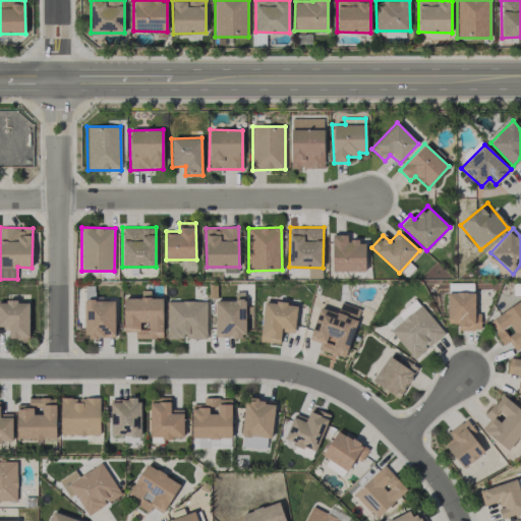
[(365,272),(365,241),(347,240),(347,235),(332,234),(331,271),(365,272)]
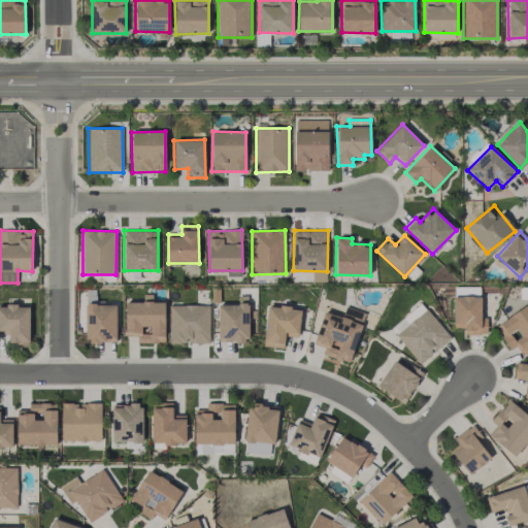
[(164,301),(153,302),(152,294),(142,294),(142,302),(125,302),(125,336),(137,336),(137,342),(165,342),(164,301)]
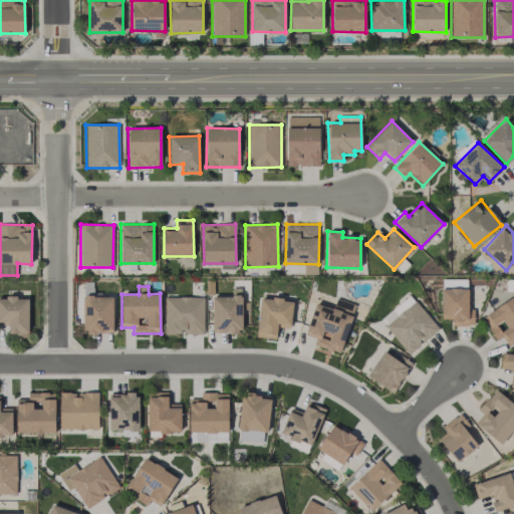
[(241,288),(231,288),(231,295),(212,296),(213,333),(242,332),(241,288)]
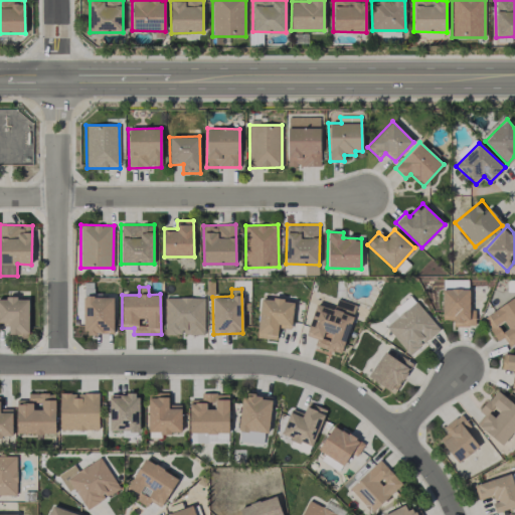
[(442,290),(443,320),(454,320),(454,326),(475,326),(475,309),(469,310),(469,290),(442,290)]
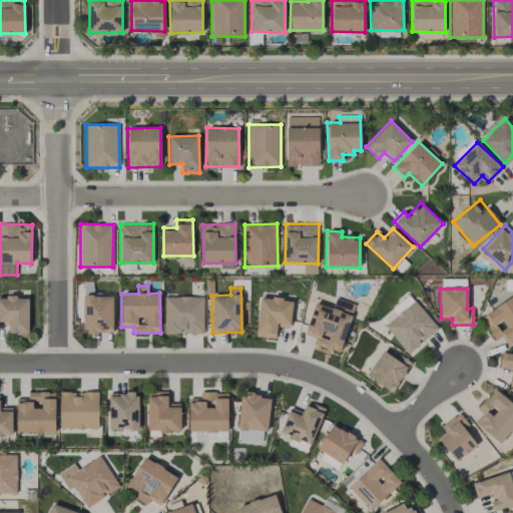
[(413,300),(408,295),(392,310),(397,315),(413,300)]
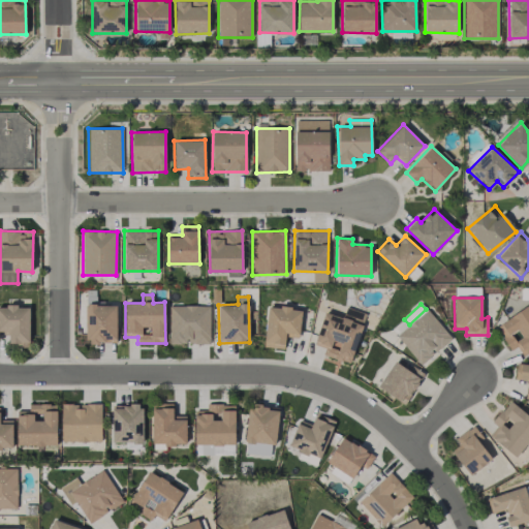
[(86,342),(116,343),(117,305),(87,305),(86,342)]
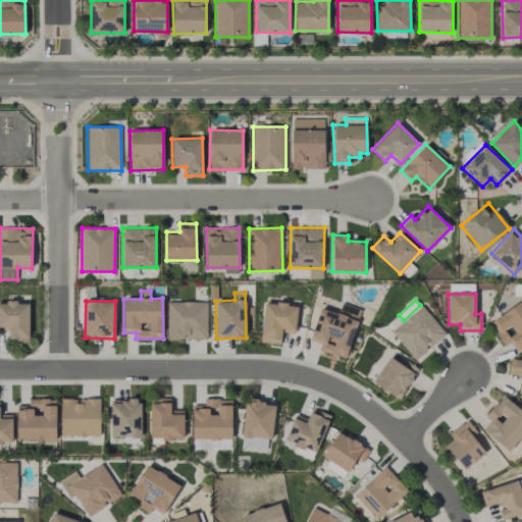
[(521,347),(521,301),(488,322),(504,346),(510,343),(516,352),(521,347)]
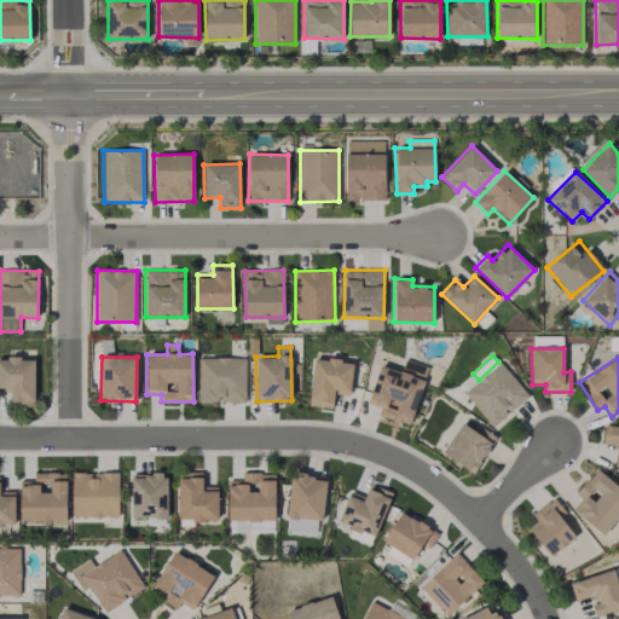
[(0,391),(10,391),(11,401),(35,401),(34,358),(0,358),(0,391)]
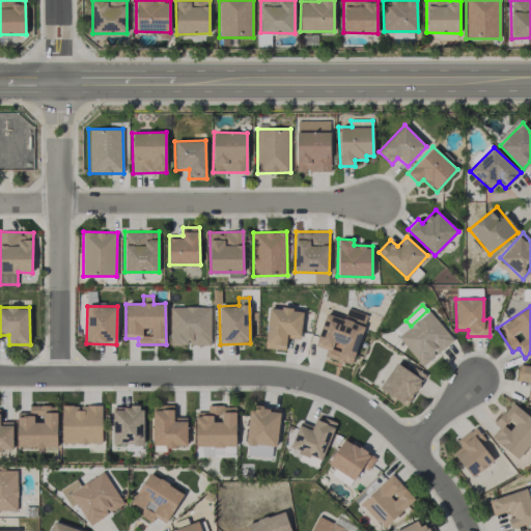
[(211,345),(211,307),(172,307),(171,345),(188,345),(211,345)]
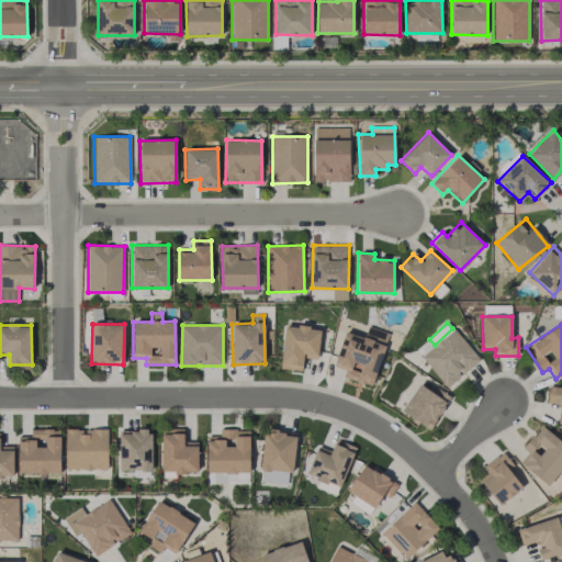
[(321,328),(284,325),(280,369),(302,370),(303,357),(317,358),(321,328)]
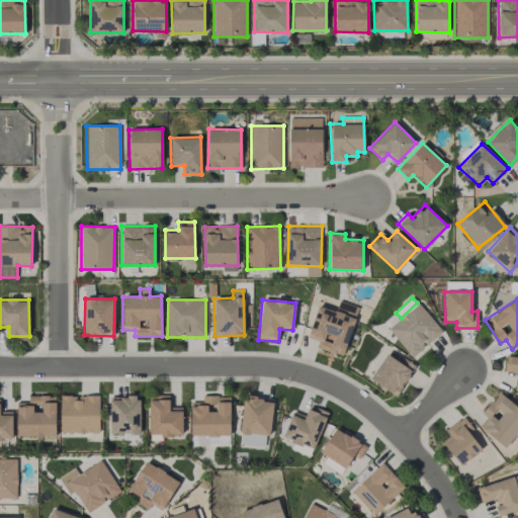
[(308,338),(318,341),(316,348),(343,356),(358,308),(338,301),(335,311),(317,306),(308,338)]
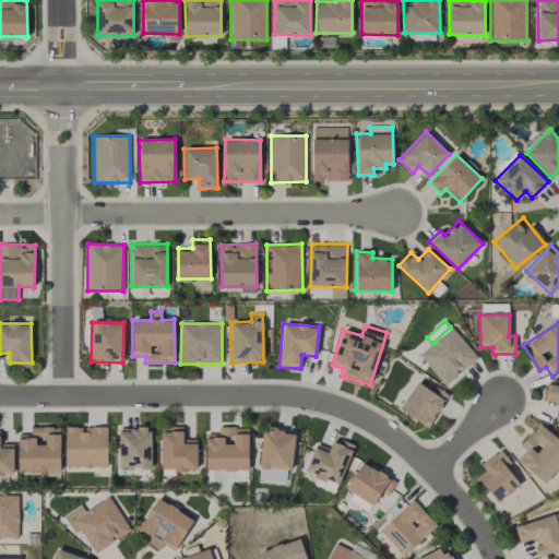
[(477,357),(451,326),(418,356),(445,385),(477,357)]
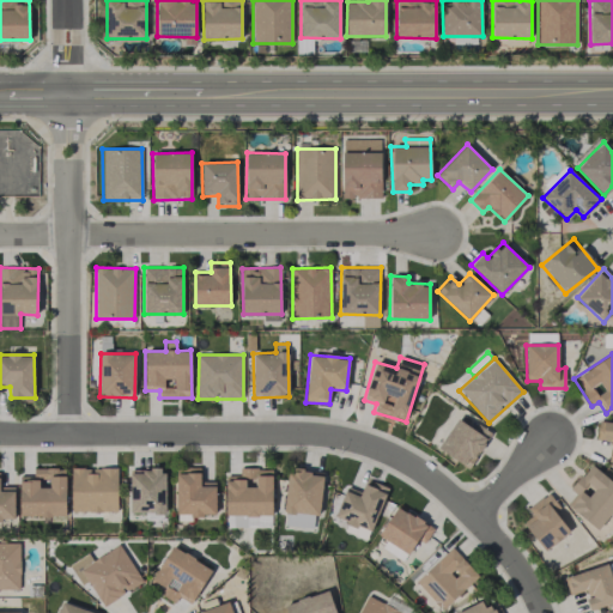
[(468,468),(491,434),(477,424),(474,429),(457,418),(438,449),(468,468)]
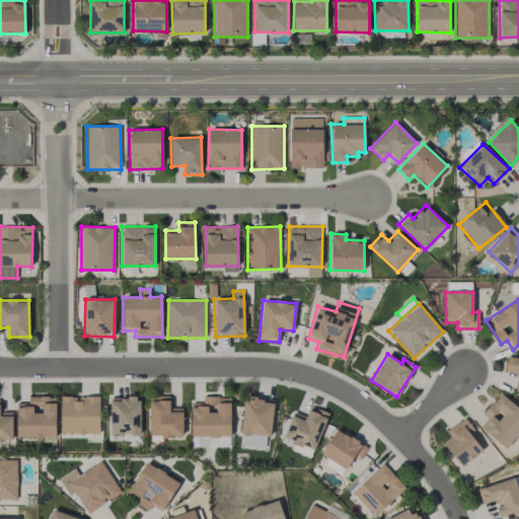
[(518,357),(507,357),(505,372),(518,373),(516,391),(518,391),(518,357)]
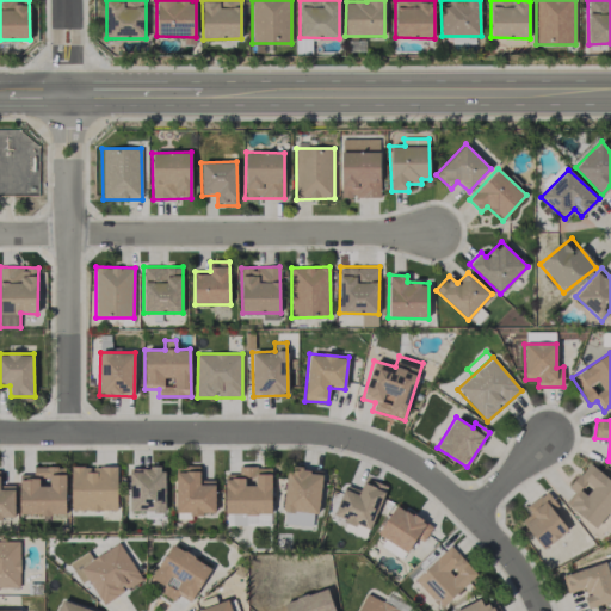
[(596,528),(608,512),(610,514),(610,481),(588,463),(568,487),(574,492),(565,503),(596,528)]
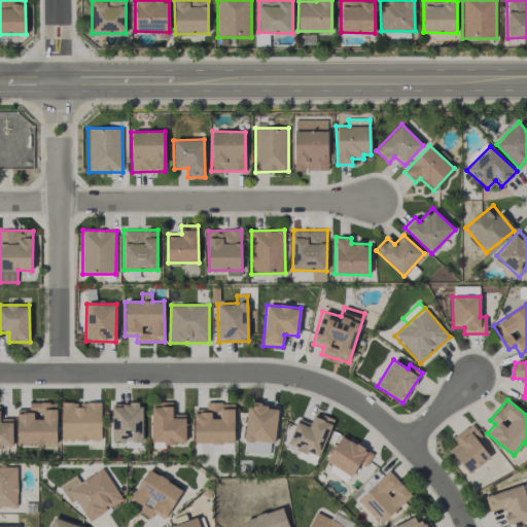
[(57,401),(29,402),(29,409),(16,409),(18,444),(57,443),(57,401)]
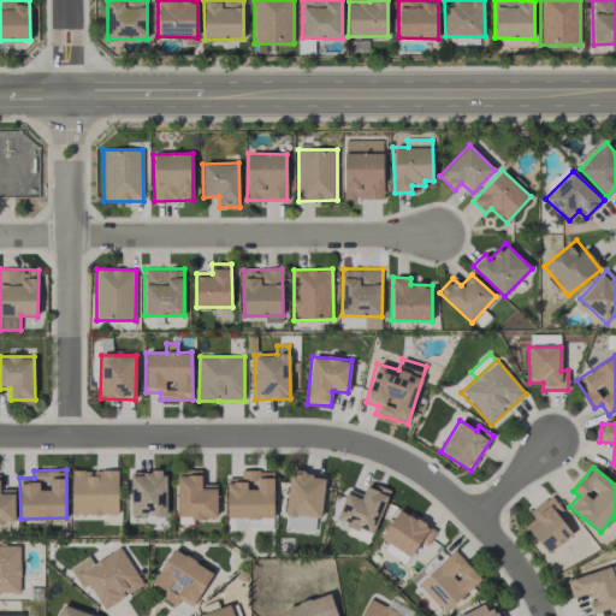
[(118,514),(118,471),(90,472),(90,469),(71,471),(72,515),(118,514)]
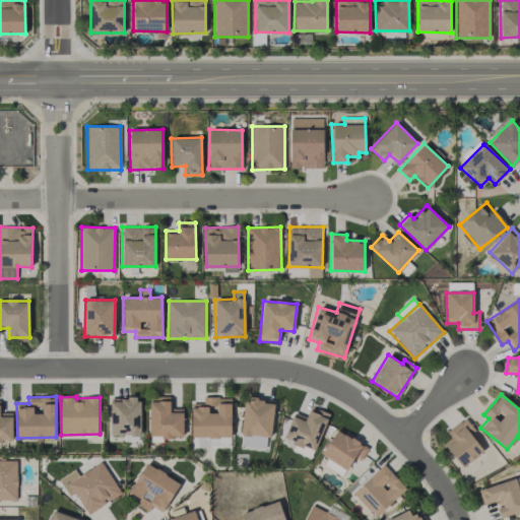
[(140,435),(140,397),(110,397),(111,436),(140,435)]
